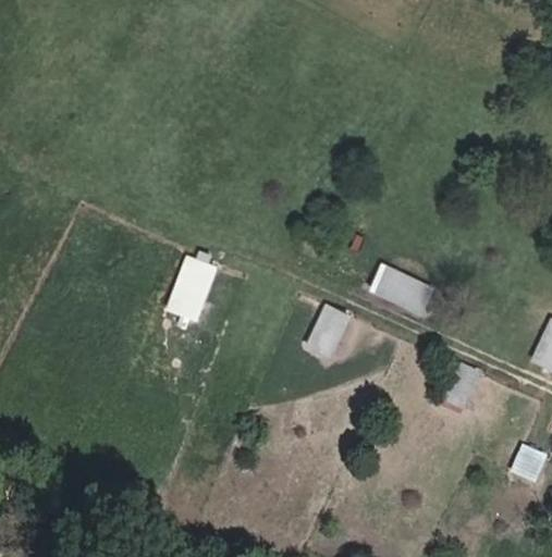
[(217,265),(186,255),(166,311),(196,322),(217,265)]
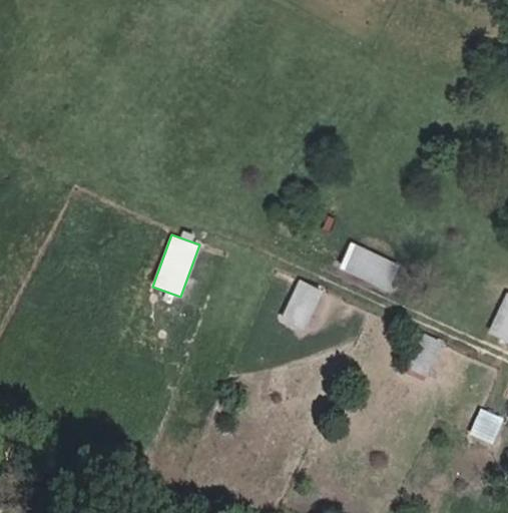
[(398,265),(353,243),(342,269),(388,291),(398,265)]
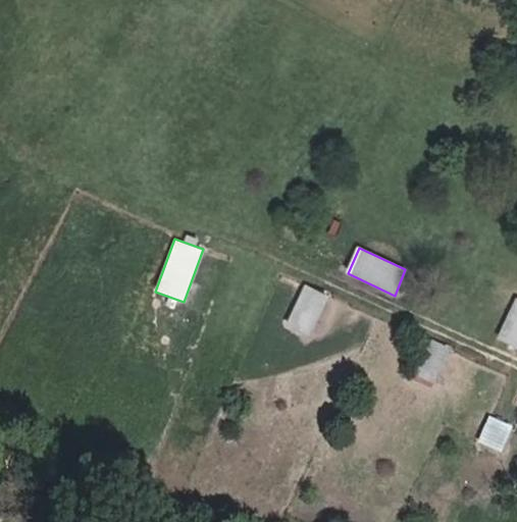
[(327,296),(303,284),(285,325),(309,335),(327,296)]
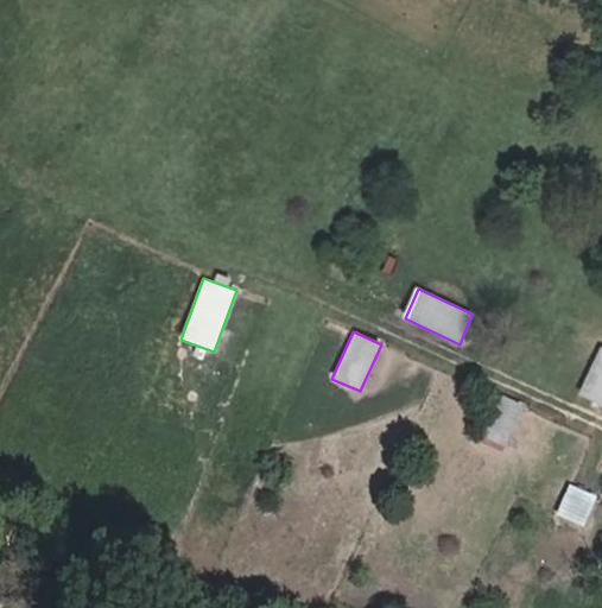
[(601,347),(600,347),(576,393),(601,406),(601,347)]
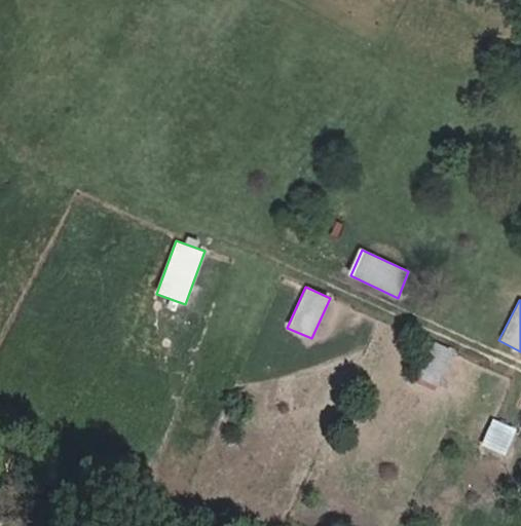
[(451,349),(428,338),(409,383),(432,393),(451,349)]
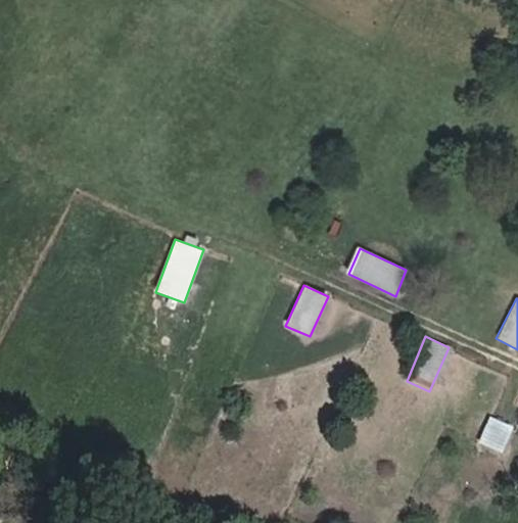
[(512,427),(490,418),(477,445),(501,454),(512,427)]
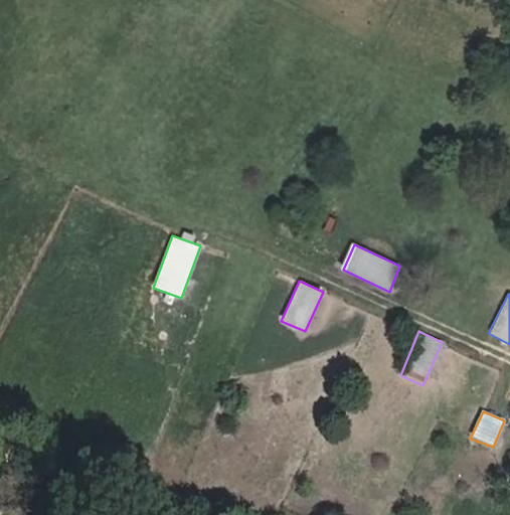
All buildings are outlined.
